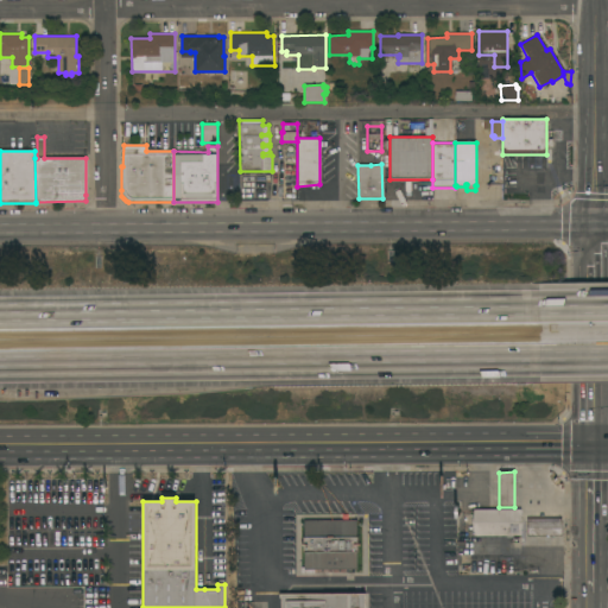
[(520,510),(520,536),(513,536),(513,537),(506,537),(506,536),(474,536),(474,510),(520,510)]
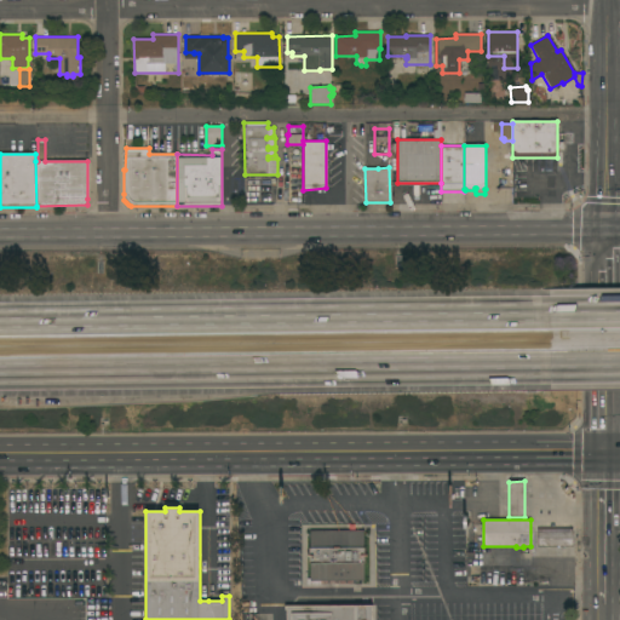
[(363,580),(352,580),(352,584),(306,584),(306,578),(310,578),(310,564),(309,564),(308,547),(310,547),(310,530),(363,530),(363,580)]
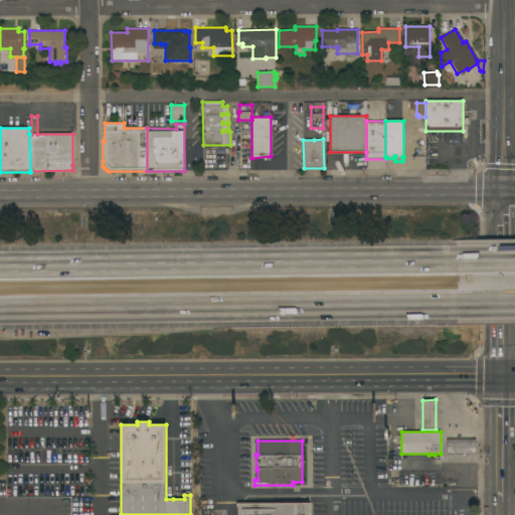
[(476,441),(476,454),(447,454),(447,441),(476,441)]
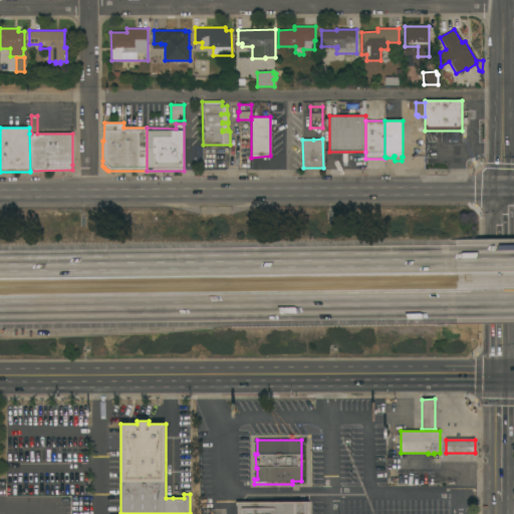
[(309,502),(309,513),(237,513),(237,505),(236,505),(236,502),(309,502)]
